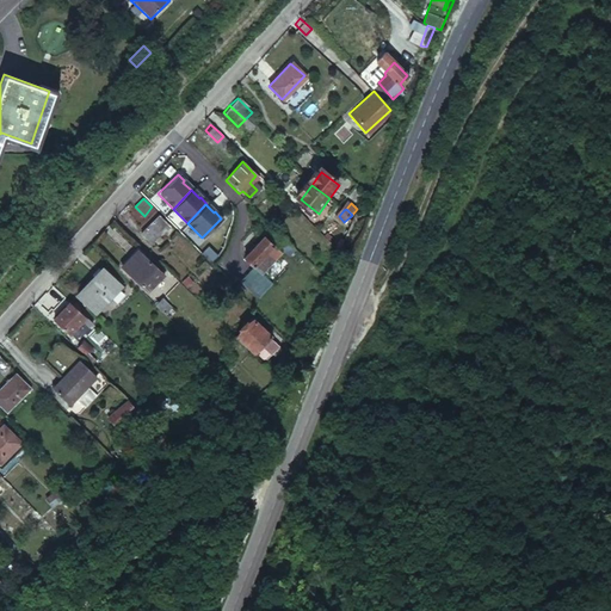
[(156,217),(141,234),(150,245),(167,227),(156,217)]
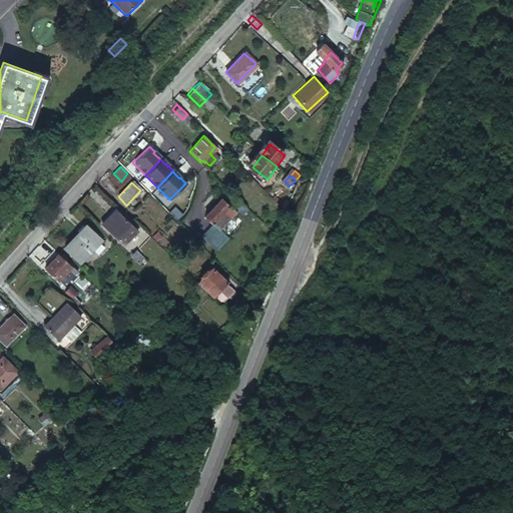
[(249,209),(229,190),(224,195),(243,214),(249,209)]
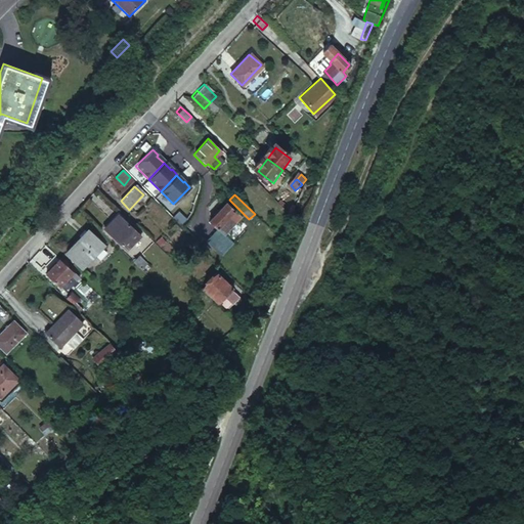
[(241,218),(226,204),(211,219),(219,228),(207,241),(222,255),(233,243),(225,233),(241,218)]
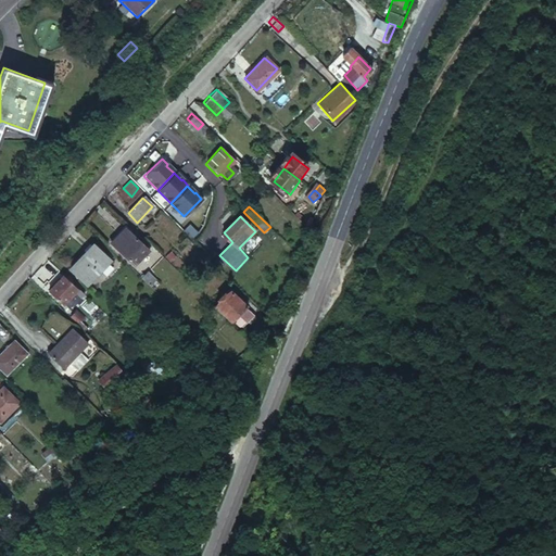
[(110,243),(119,252),(135,237),(125,227),(110,243)]
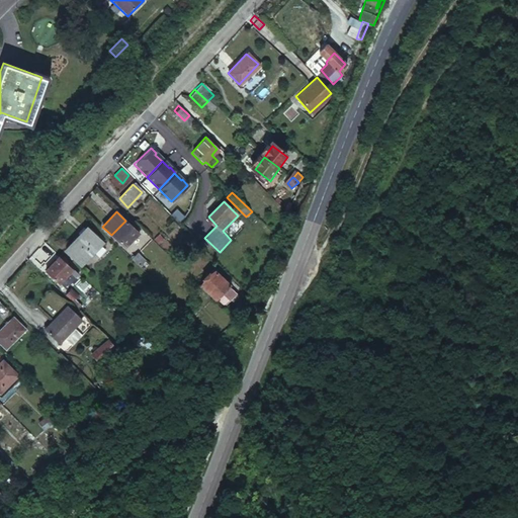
[(138,233),(125,221),(111,235),(124,247),(138,233)]
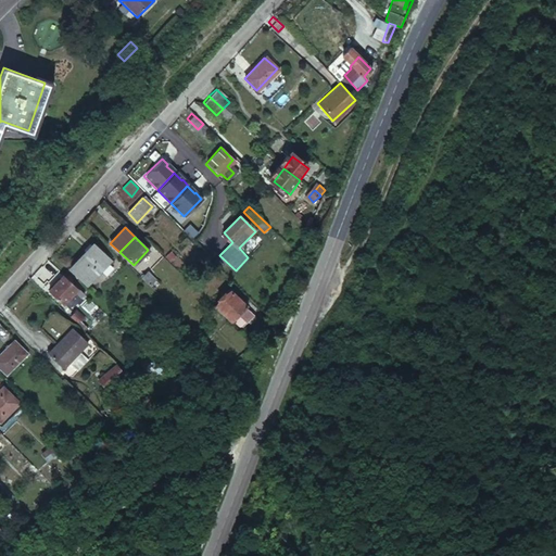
[(101,274),(112,263),(95,244),(83,256),(96,269),(101,274)]
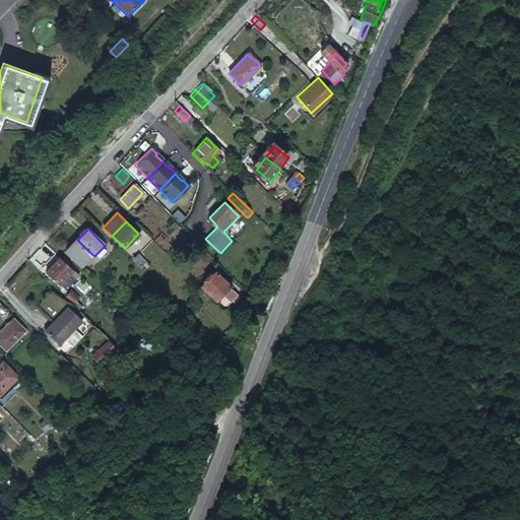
[(82,269),(94,256),(89,252),(77,240),(64,253),(82,269)]
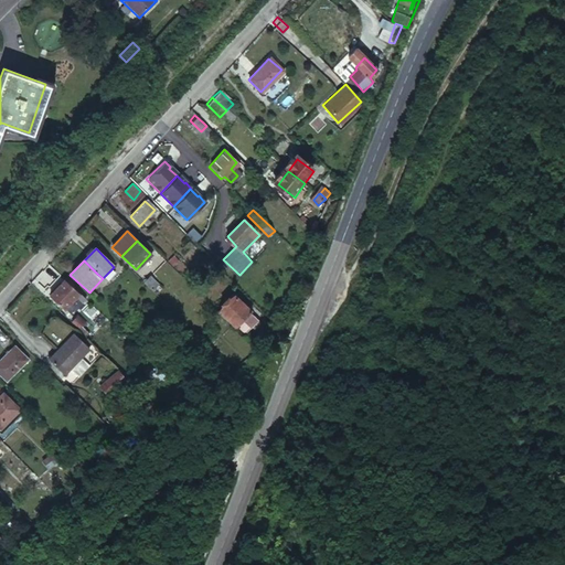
[(148,278),(144,284),(151,291),(156,286),(148,278)]
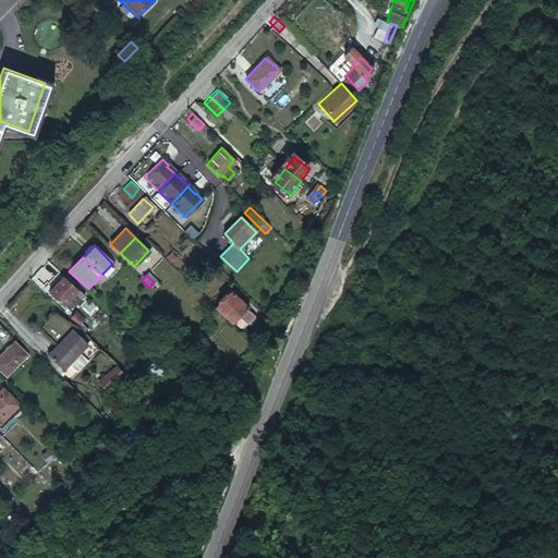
[(60,277),(47,291),(61,305),(74,291),(60,277)]
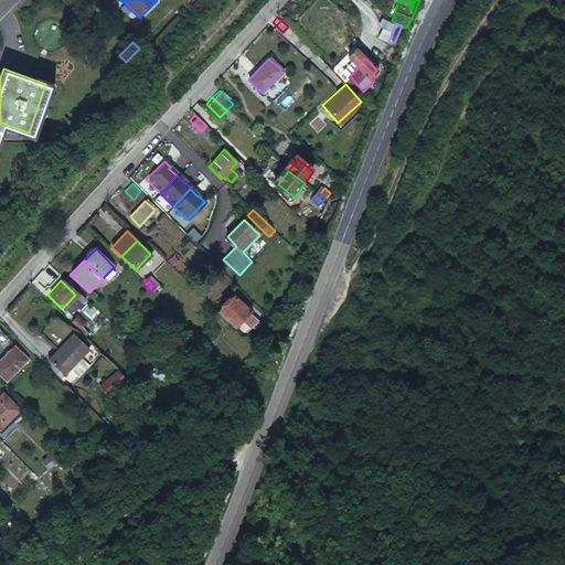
[(235,324),(237,323),(248,311),(252,308),(244,301),(228,318),(235,324)]
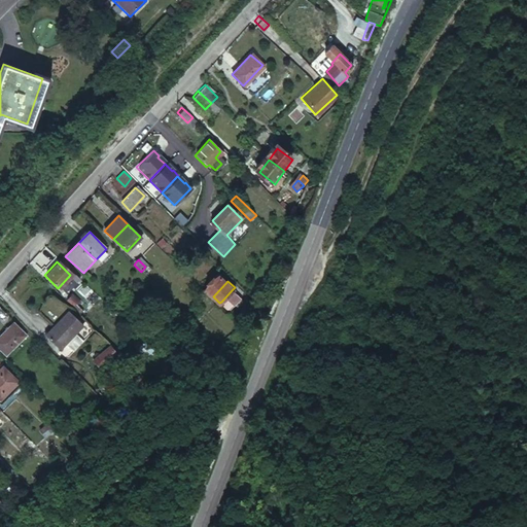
[(239,297),(232,290),(221,302),(229,307),(239,297)]
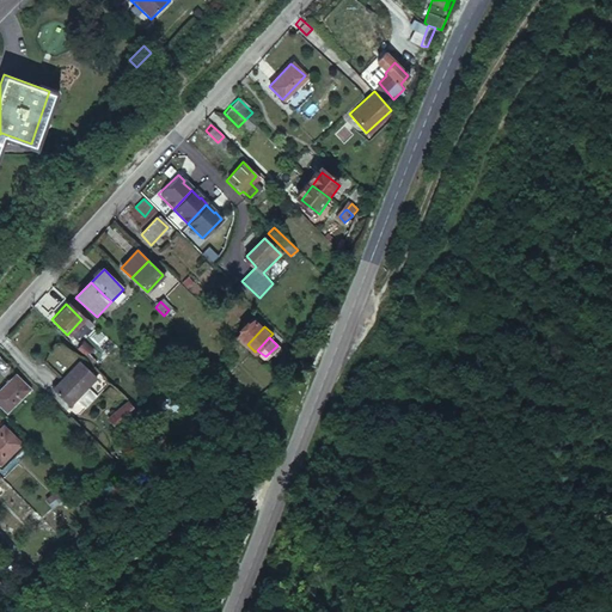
[(81,341),(74,348),(83,354),(85,350),(89,347),(81,341)]
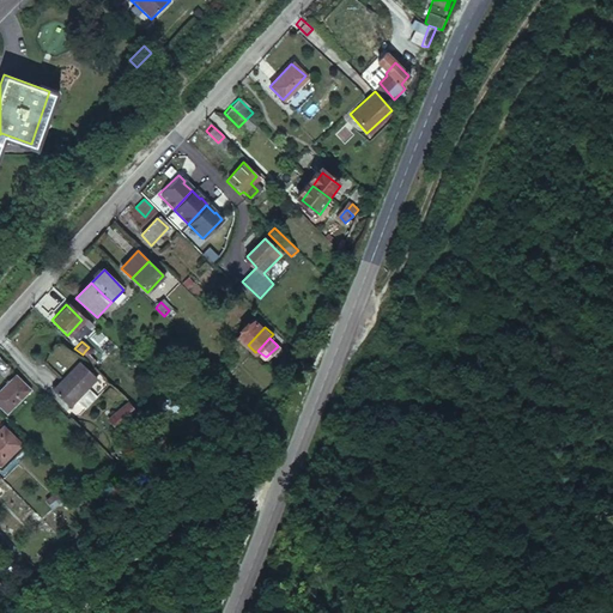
[(271,359),(268,363),(274,370),(278,366),(271,359)]
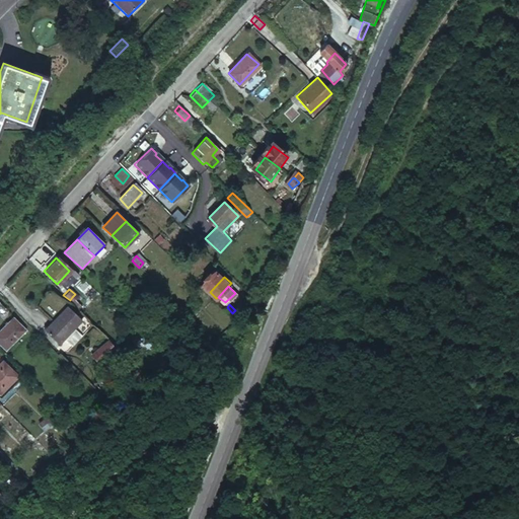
[(68,308),(45,330),(59,345),(81,321),(68,308)]
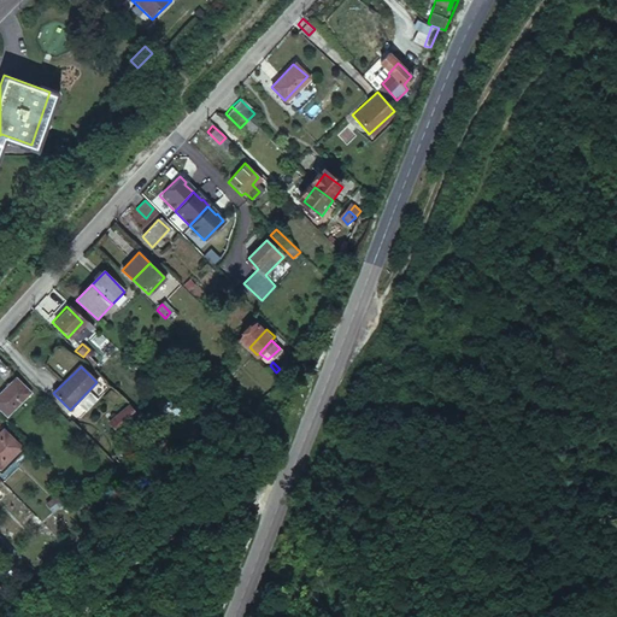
[(166,376),(160,383),(177,399),(191,386),(182,378),(176,385),(166,376)]
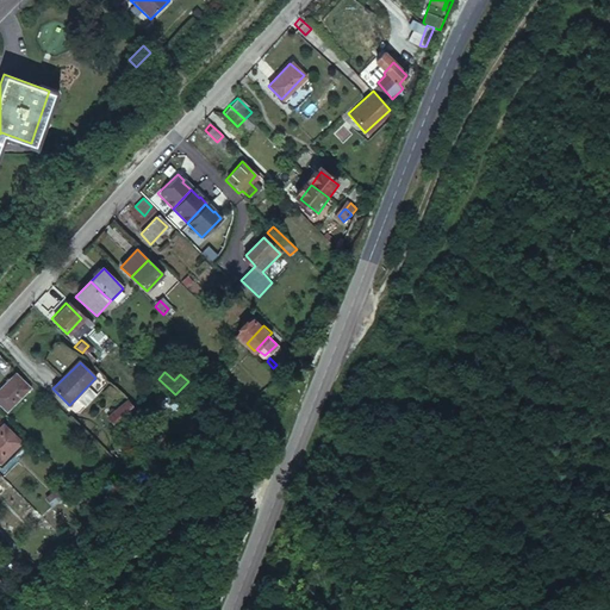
[(13,374),(0,386),(0,408),(6,414),(29,390),(13,374)]
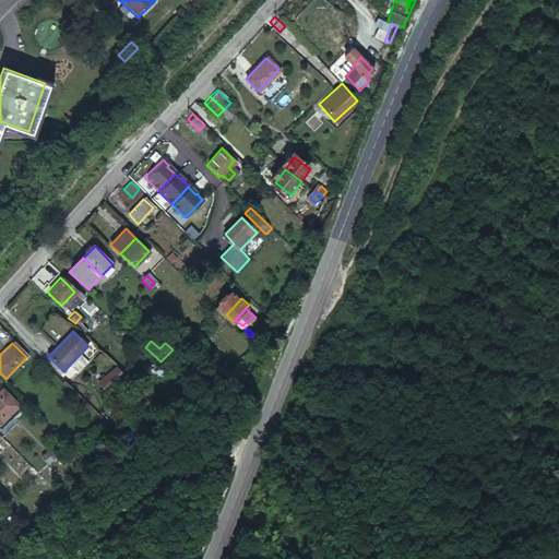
[(114,367),(98,382),(107,390),(121,375),(114,367)]
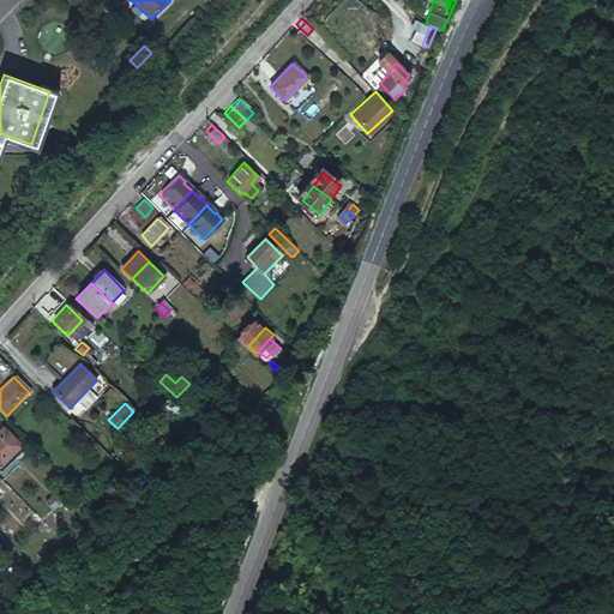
[(4,425),(0,428),(0,468),(23,445),(4,425)]
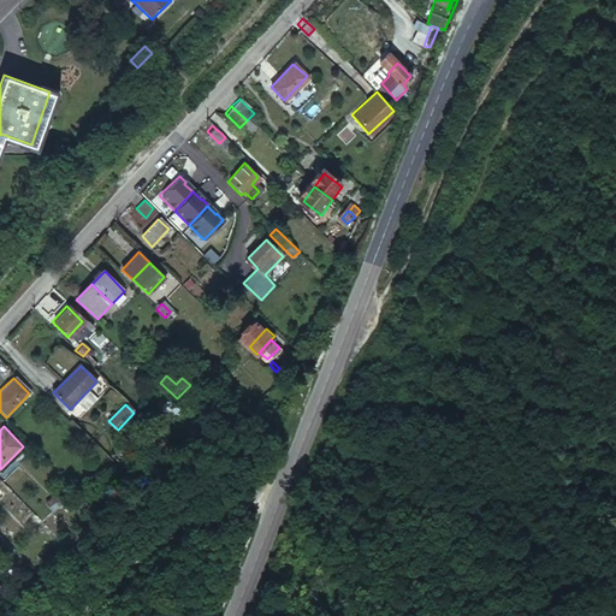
[(118,448),(111,454),(118,463),(126,455),(118,448)]
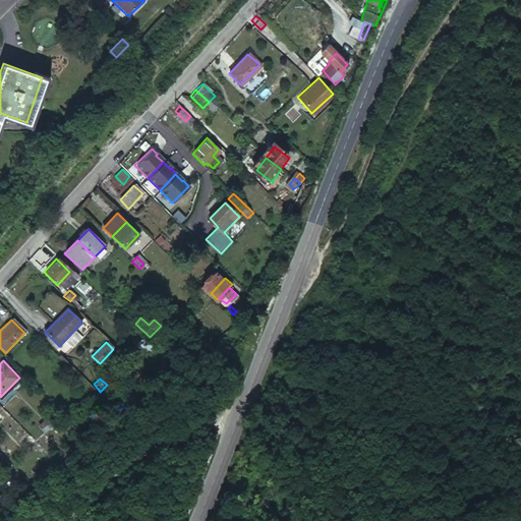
[(49,418),(40,427),(46,433),(55,424),(49,418)]
